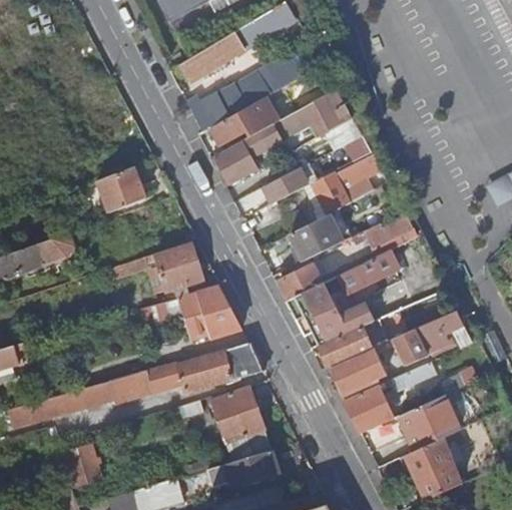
[(0,41),(56,13),(59,12),(53,0),(26,0),(0,13),(0,41)]
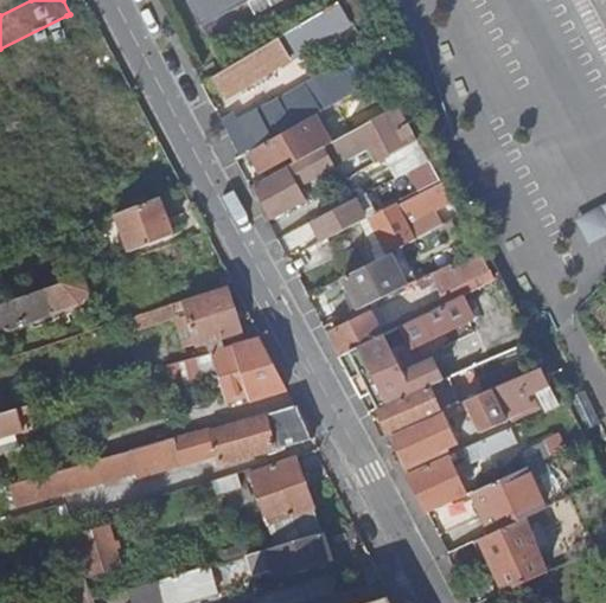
[(189,0),(202,26),(249,0),(189,0)]
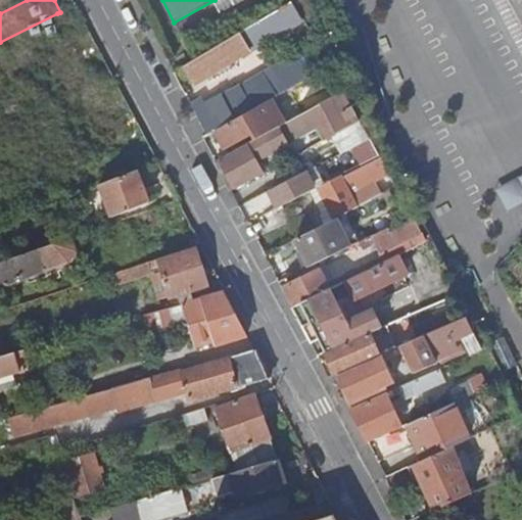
[(194,83),(301,18),(291,0),(180,67),(183,74),(188,72),(194,83)]
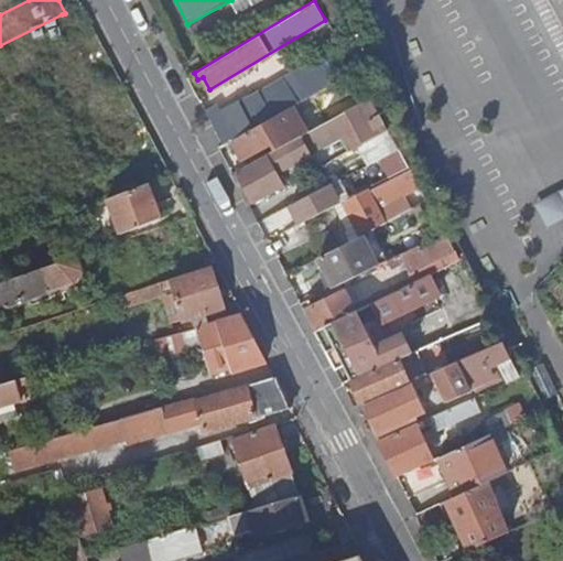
[(548,0),(562,28),(562,0),(548,0)]
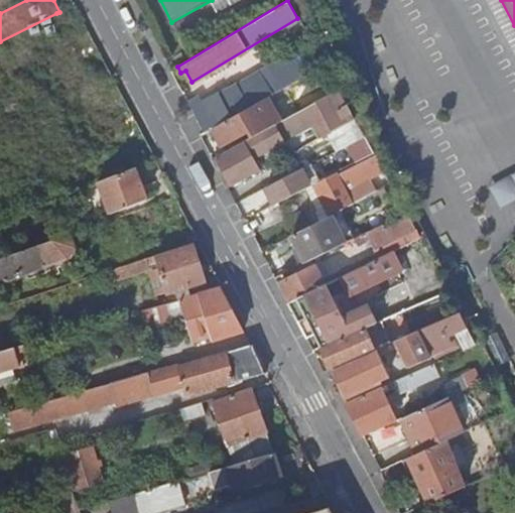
[(274,93),(288,86),(281,72),(266,80),(274,93)]
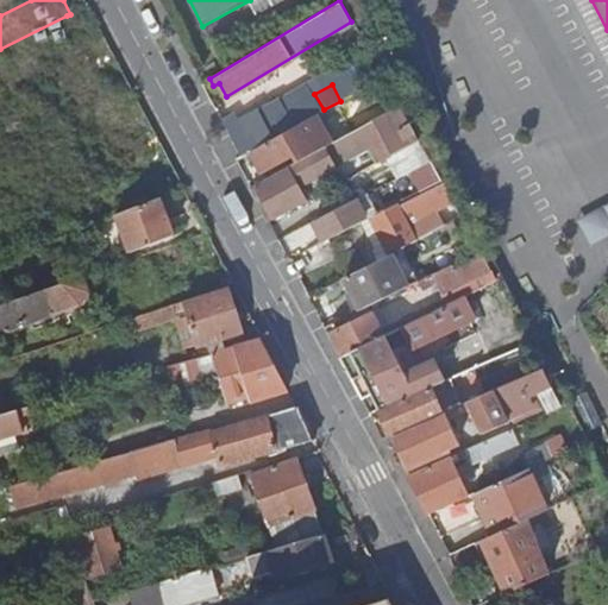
[(296,126),(321,111),(324,109),(314,94),(287,109),(296,126)]
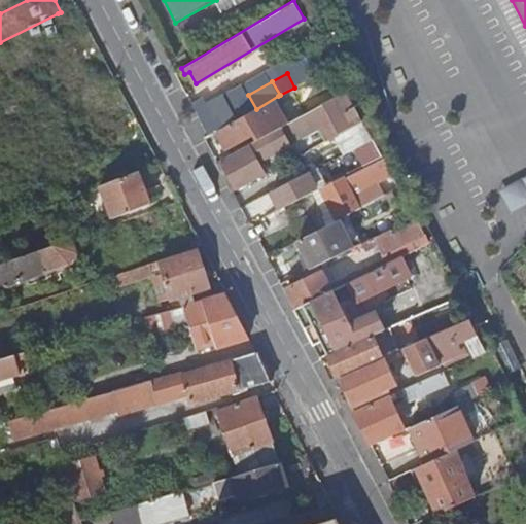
[(239,187),(267,173),(260,163),(287,148),(285,144),(332,118),(340,132),(364,119),(348,90),(292,120),(258,138),(223,159),(239,187)]
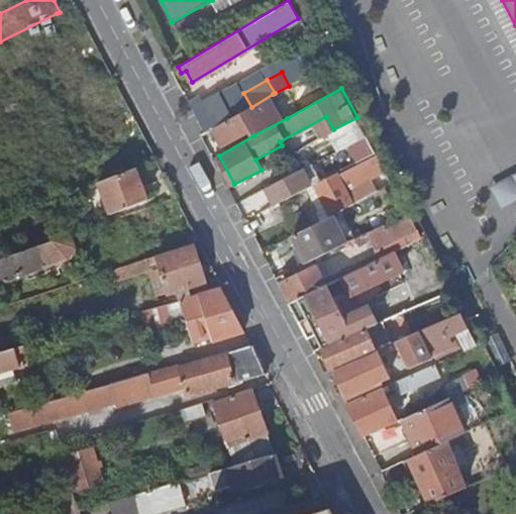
[(224,145),(251,130),(253,135),(287,118),(273,94),(251,107),(232,117),(214,127),(224,145)]
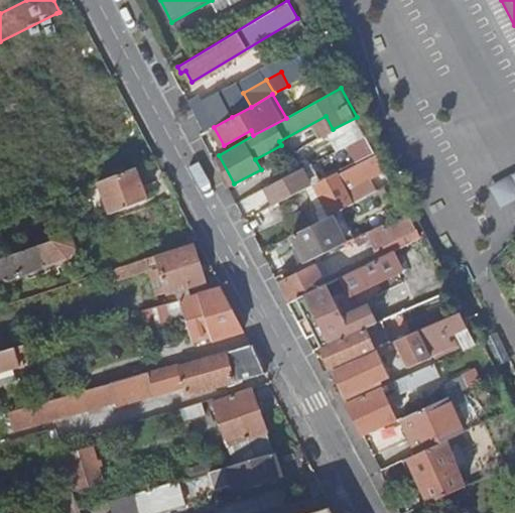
[(206,131),(214,127),(232,117),(224,101),(198,117),(206,131)]
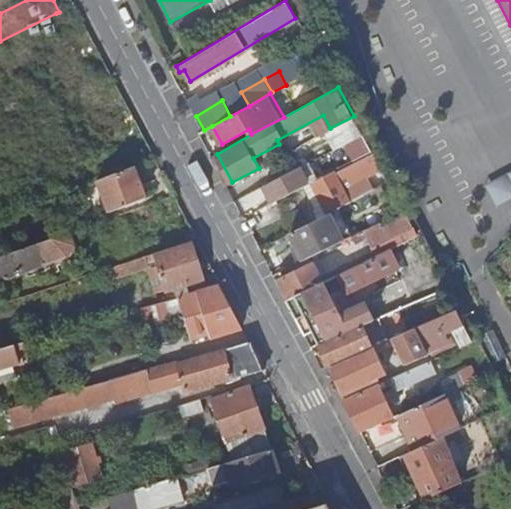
[(329,212),(349,201),(342,189),(382,168),(374,152),(334,172),(333,170),(313,181),(329,212)]
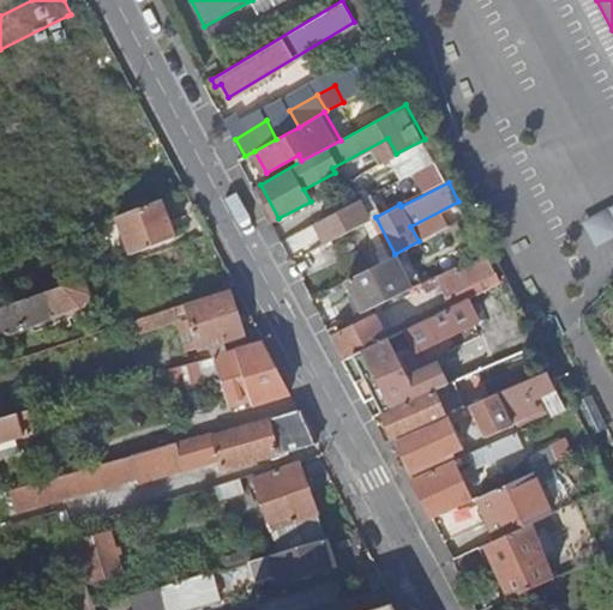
[(132,253),(175,235),(161,198),(118,215),(132,253)]
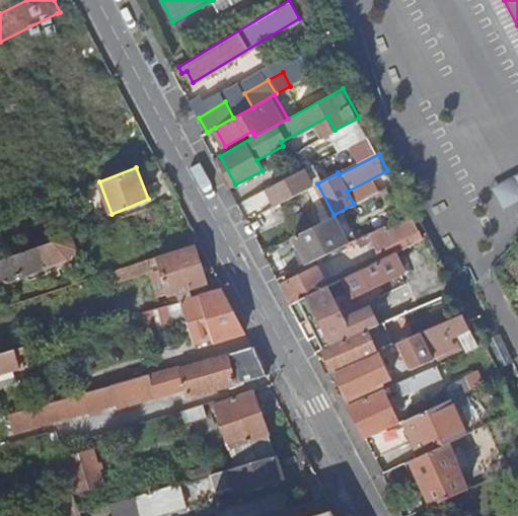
[(277,204),(312,186),(303,169),(269,187),(277,204)]
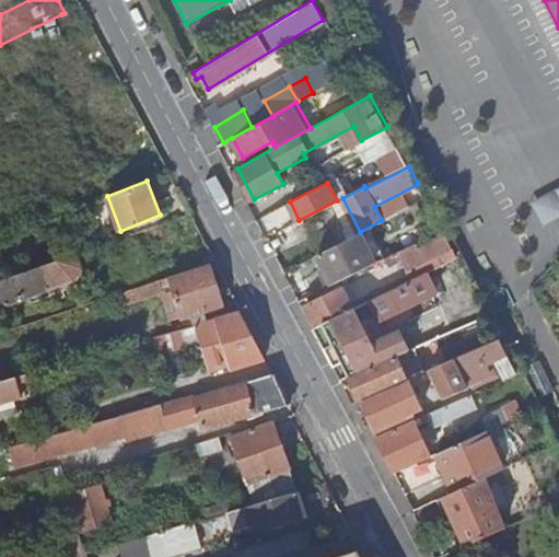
[(558,184),(535,197),(548,220),(558,213),(558,184)]
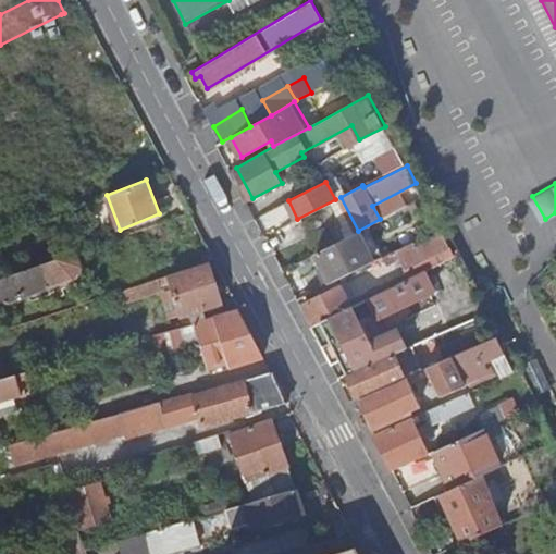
[(397,249),(406,267),(407,267),(411,277),(425,270),(455,256),(449,245),(441,228),(397,249)]
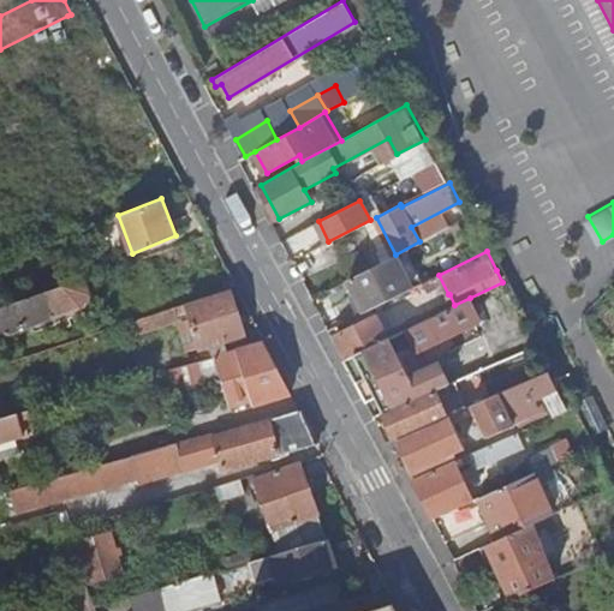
[(368,311),(412,288),(395,255),(351,279),(368,311)]
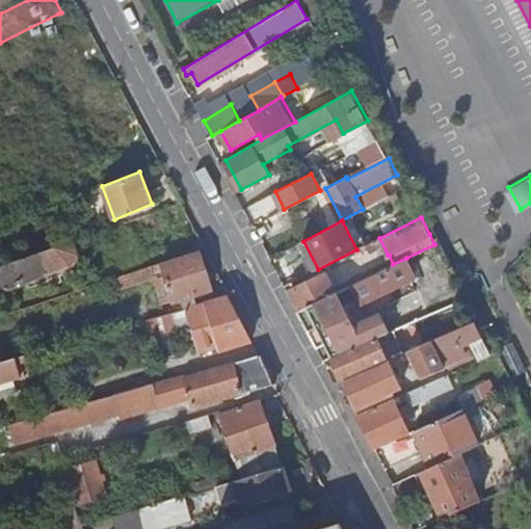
[(0,289),(75,264),(78,259),(79,256),(74,240),(0,266),(0,289)]
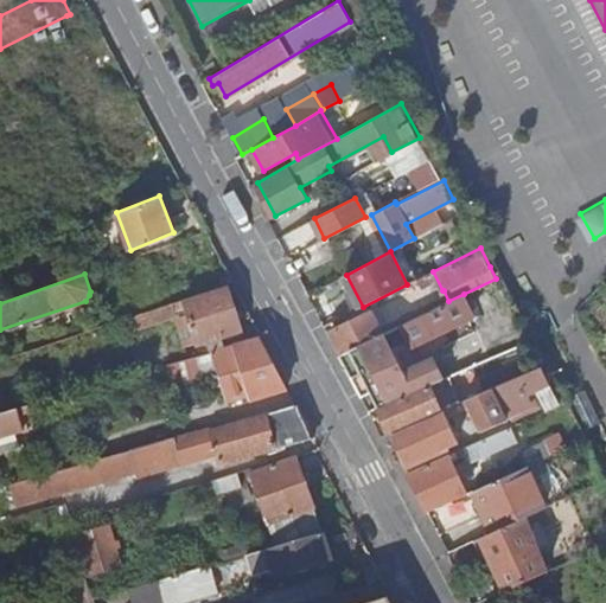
[(198,341),(242,327),(229,284),(185,299),(198,341)]
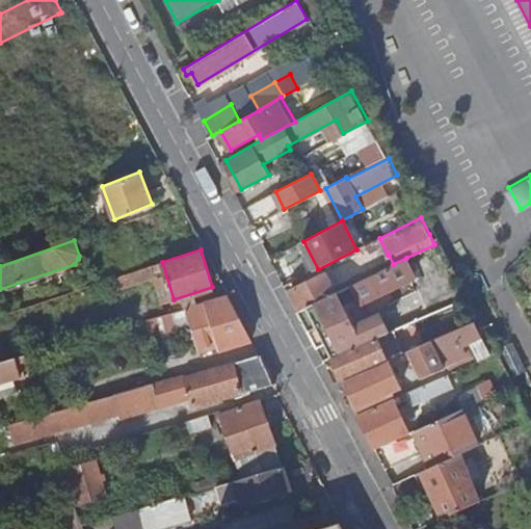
[(387,334),(379,317),(368,322),(360,306),(415,278),(406,258),(393,264),(344,288),(336,292),(307,307),(300,310),(298,311),(317,347),(324,344),(333,355),(387,334)]
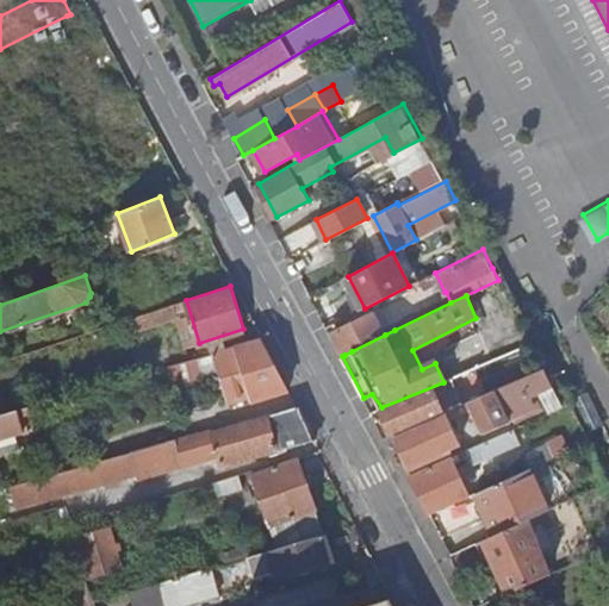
[(136,331),(179,317),(175,304),(131,318),(136,331)]
